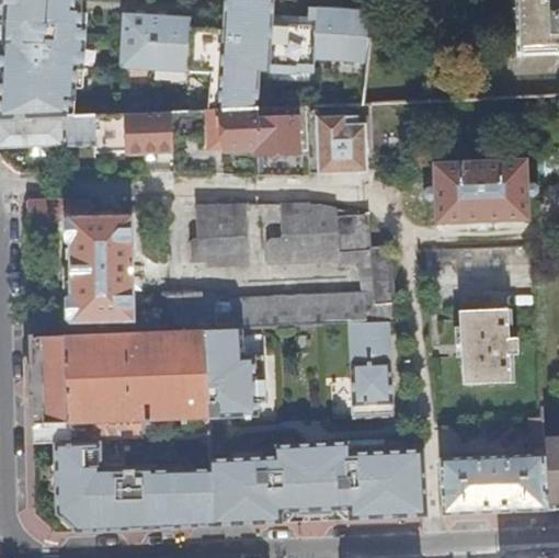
[(2,0),(2,21),(0,63),(0,121),(60,118),(73,117),(76,68),(83,68),(86,25),(80,24),(80,0),(2,0)]
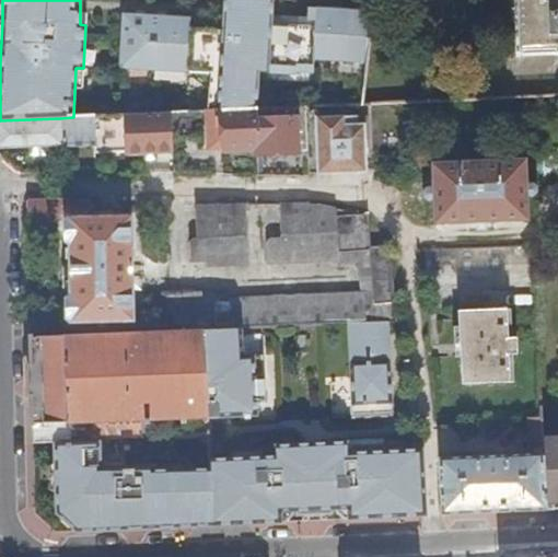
[(222,0),(223,9),(270,12),(270,0),(222,0)]
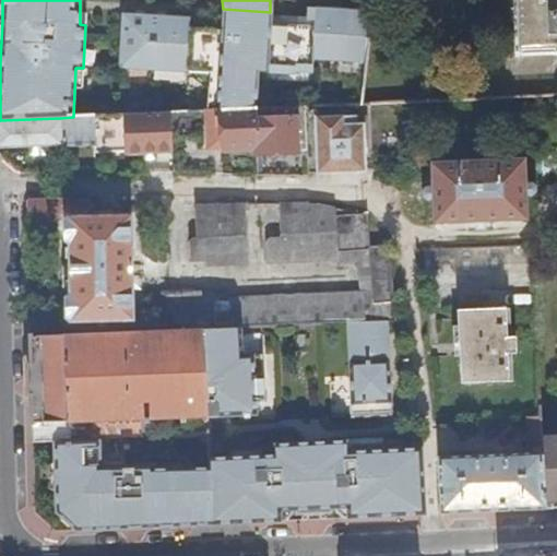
[(556,54),(556,0),(516,0),(519,56),(556,54)]
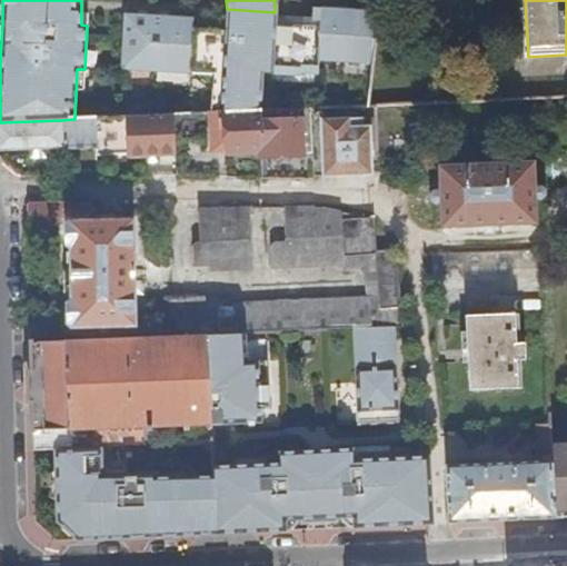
[(275,12),(227,9),(226,28),(192,26),(192,16),(126,12),(123,67),(212,71),(209,113),(260,111),(261,76),(301,77),(300,73),(319,73),(319,59),(371,61),(374,10),(312,7),(311,18),(275,16),(275,12)]
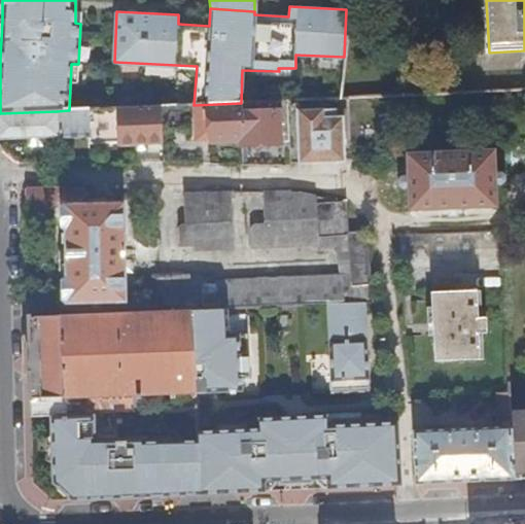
[(344,98),(341,98),(330,99),(331,110),(299,111),(301,163),(343,161),(342,132),(347,131),(346,120),(342,120),(342,119),(335,119),(335,109),(345,109),(344,98)]
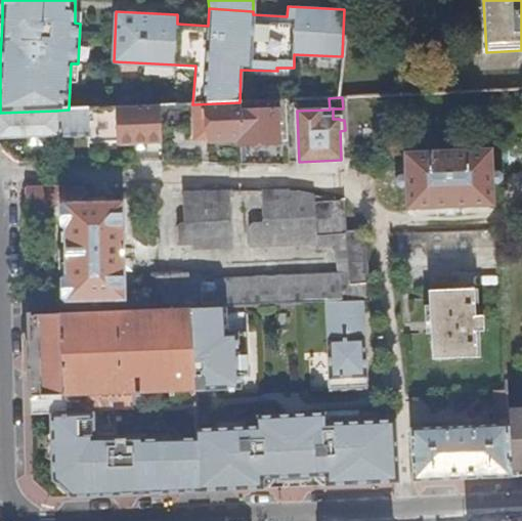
[(240,102),(192,104),(194,140),(210,140),(210,141),(240,141),(240,145),(250,145),(254,148),(265,148),(268,144),(278,144),(278,142),(288,142),(285,100),(240,102)]
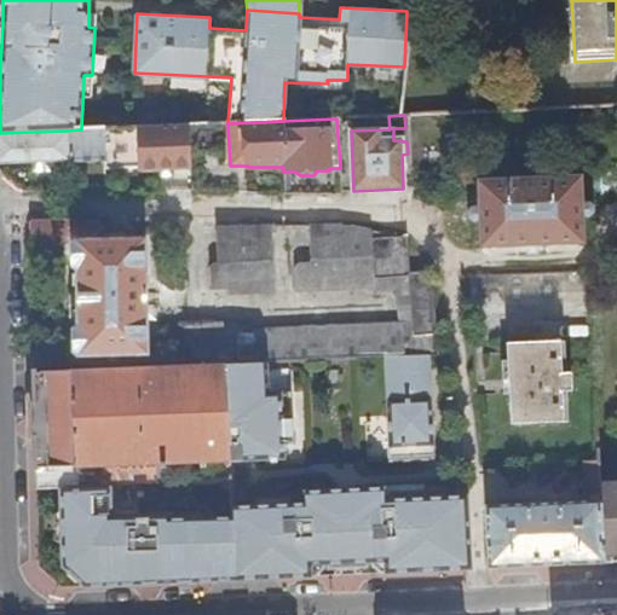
[(217,123),(189,126),(191,166),(219,164),(217,123)]
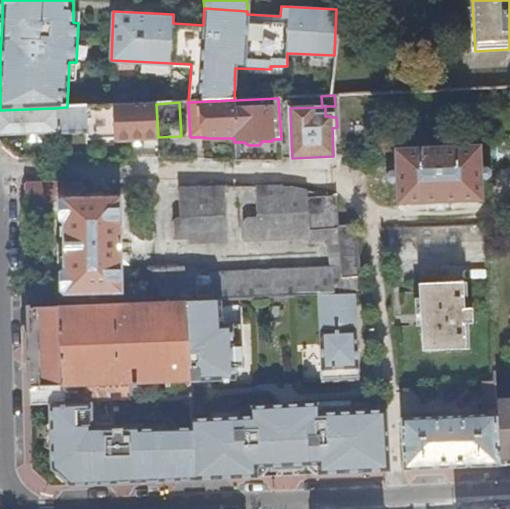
[(287,110),(290,108),(290,107),(290,105),(289,103),(288,102),(285,102),(283,103),(282,104),(282,107),(282,108),(284,110),(285,110),(287,110)]
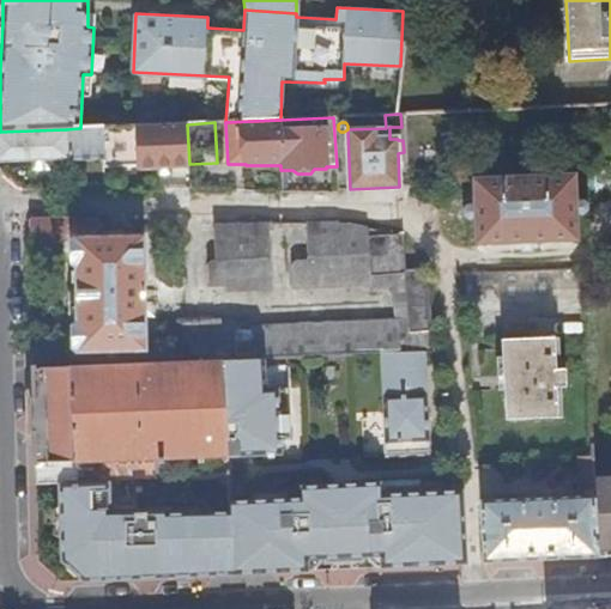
[(80,128),(66,129),(67,162),(103,159),(103,157),(141,154),(140,146),(174,145),(176,192),(191,190),(189,164),(187,125),(80,128)]
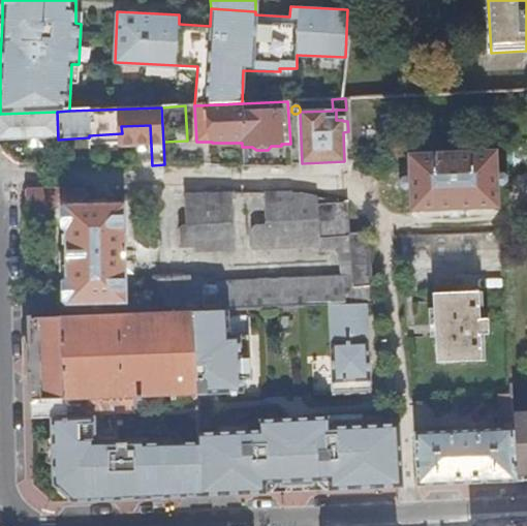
[(57,112),(0,114),(0,142),(25,140),(25,147),(38,147),(38,140),(58,140),(57,112)]
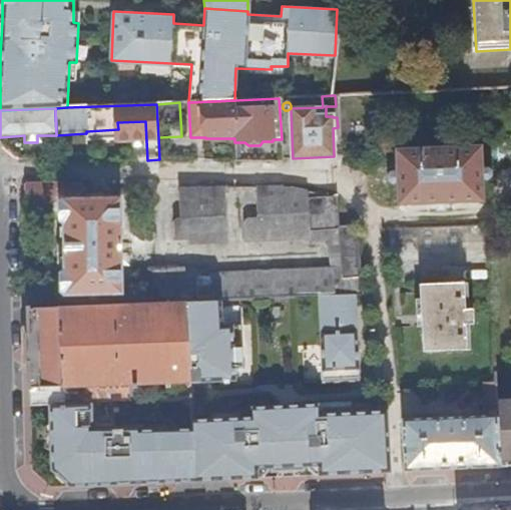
[(480,147),(397,151),(398,174),(397,174),(395,173),(390,172),(388,175),(389,181),(391,182),(395,182),(396,180),(398,180),(399,205),(483,201),(482,177),(486,179),(489,178),(491,177),(491,172),(489,169),(486,169),(483,171),(482,171),(480,147)]
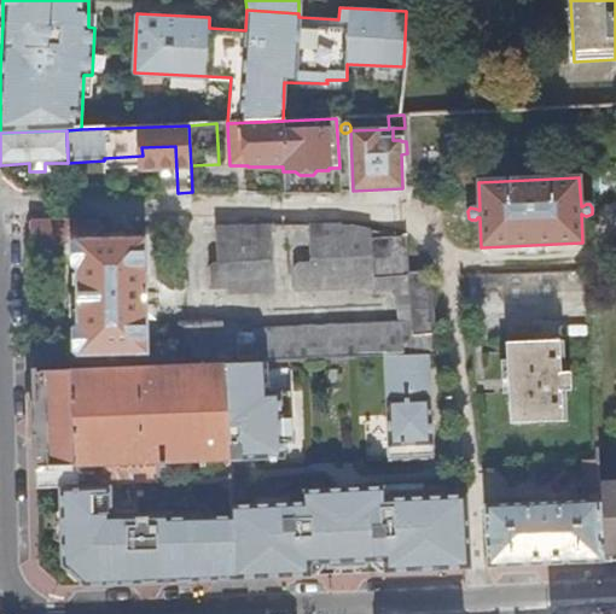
[(97,220),(33,222),(30,222),(30,245),(75,243),(71,247),(71,267),(79,273),(79,326),(73,332),(74,350),(79,355),(146,354),(145,240),(104,241),(105,228),(98,228),(97,220)]
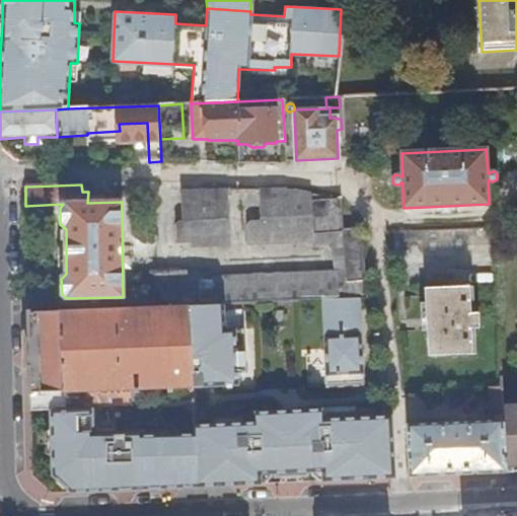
[(359,297),(367,297),(361,228),(343,229),(340,199),(334,199),(284,189),(259,190),(261,220),(250,220),(246,224),(248,243),(314,240),(314,232),(342,231),(345,270),(331,271),(196,277),(196,270),(162,273),(161,275),(156,275),(157,306),(188,304),(223,303),(299,300),(321,299),(359,297)]
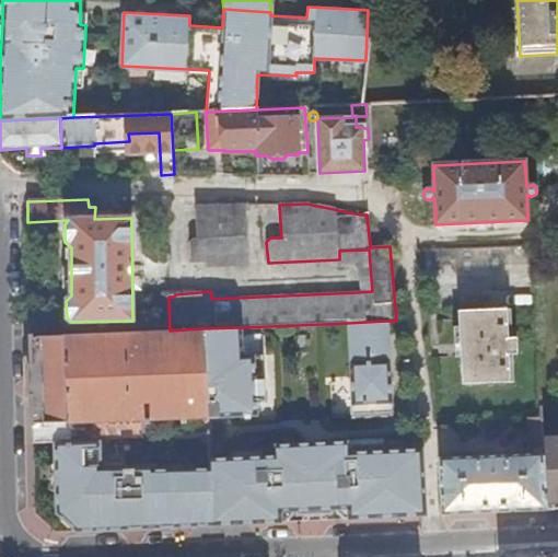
[(245,206),(195,206),(197,239),(193,239),(189,242),(190,262),(206,260),(206,266),(248,264),(245,206)]
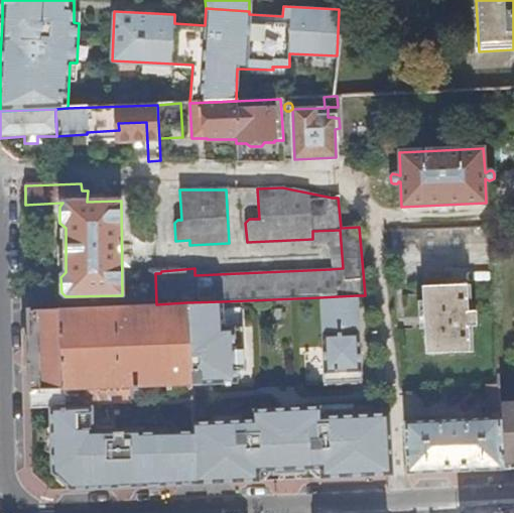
[(312,231),(312,239),(312,242),(328,242),(330,269),(343,268),(340,230),(312,231)]
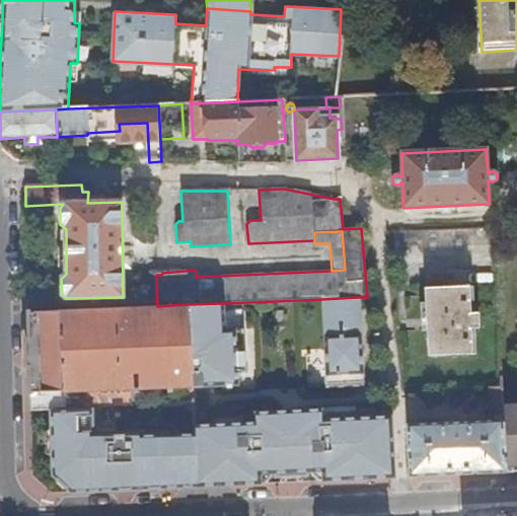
[(475,288),(428,289),(431,356),(477,355),(477,329),(482,329),(481,315),(476,314),(475,288)]
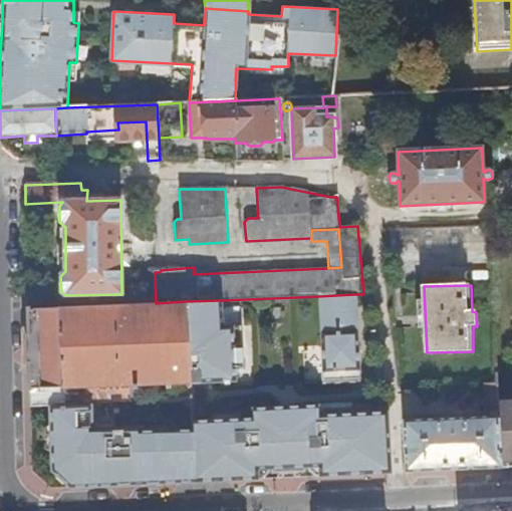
[(360,381),(355,294),(318,296),(323,384),(360,381)]
